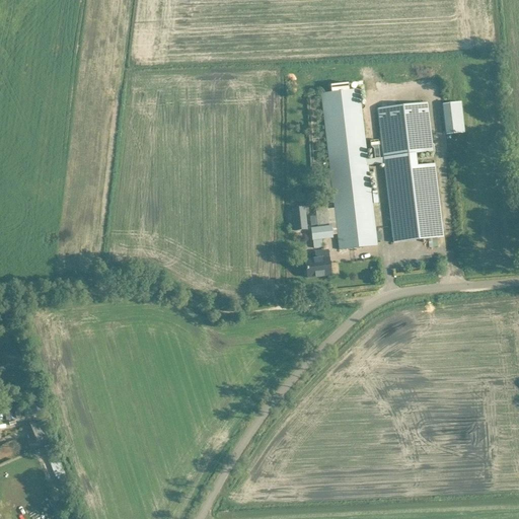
[(376,235),(367,166),(383,164),(383,170),(391,244),(442,238),(434,164),(416,166),(415,153),(433,151),(427,102),(377,108),(382,157),(367,159),(358,89),(320,93),(329,169),(336,225),(338,240),(339,250),(377,245),(376,235)]
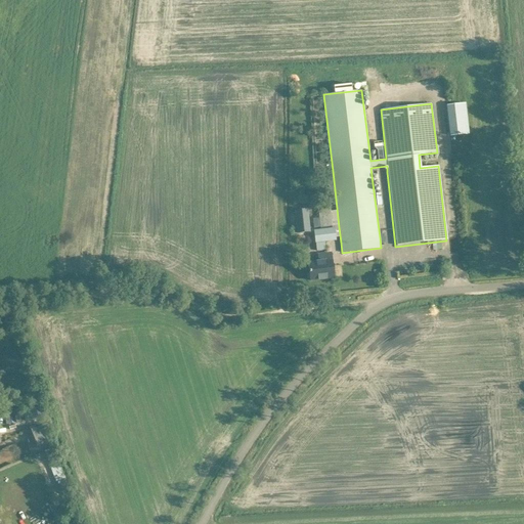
[(465,103),(446,105),(450,136),(469,134),(465,103)]
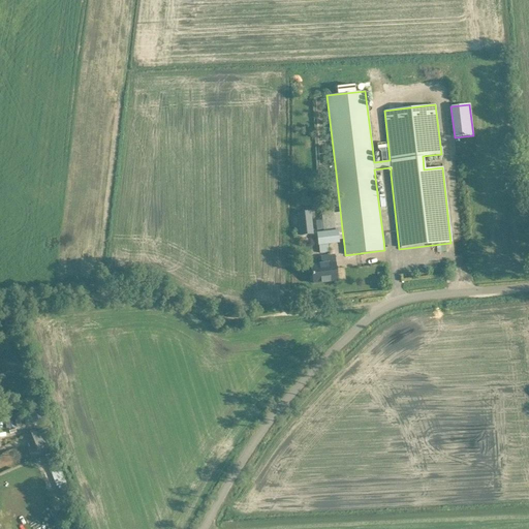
[(312,235),(310,219),(309,212),(298,213),(299,220),(300,236),(312,235)]
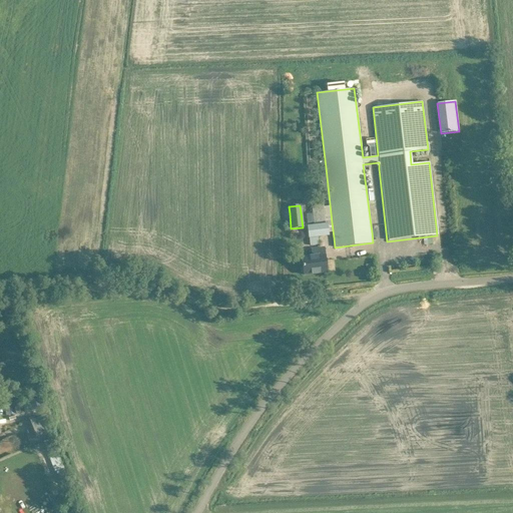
[(324,207),(314,208),(314,221),(325,220),(324,207)]
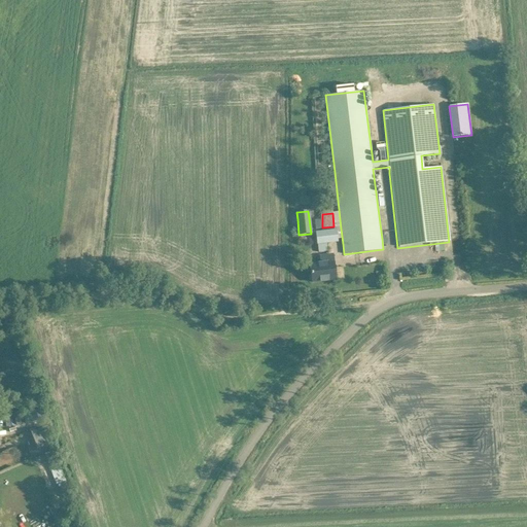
[(338,238),(337,229),(315,232),(316,244),(317,244),(317,248),(326,247),(326,243),(338,242),(338,238)]
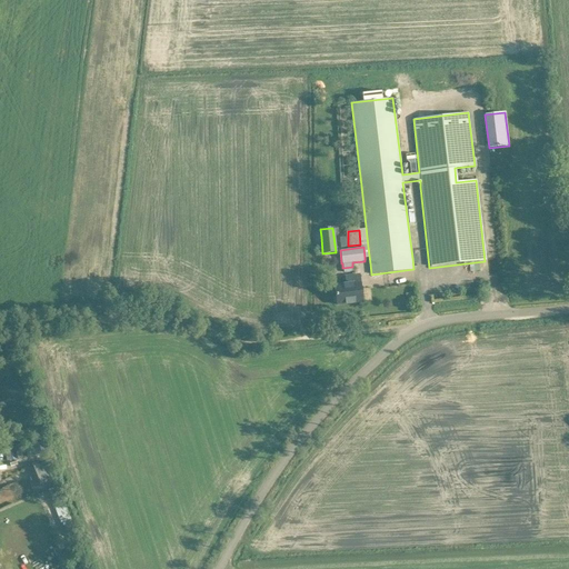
[(346,285),(335,286),(337,305),(362,301),(359,276),(345,277),(346,285)]
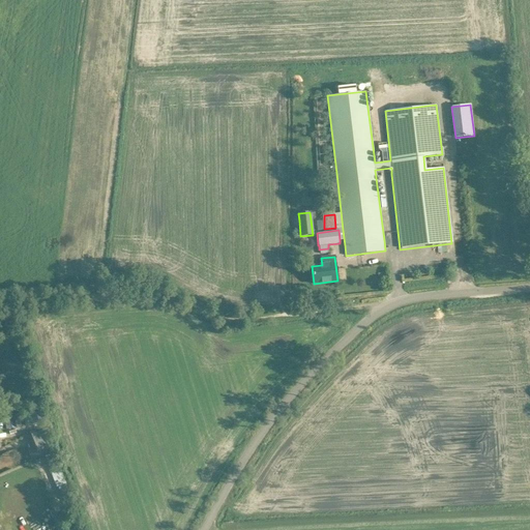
[(4,324),(0,333),(0,342),(7,346),(15,329),(4,324)]
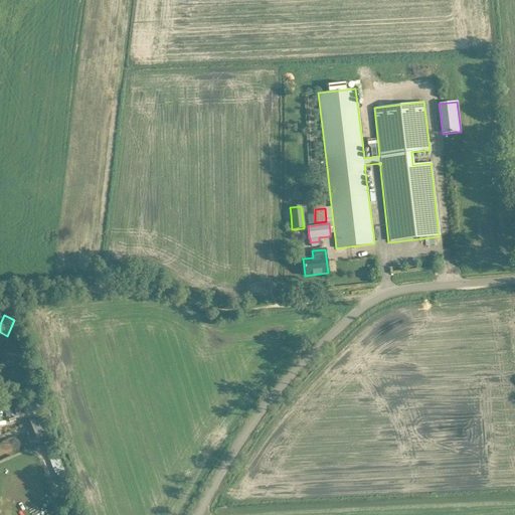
[(0,390),(0,395),(17,399),(18,394),(0,390)]
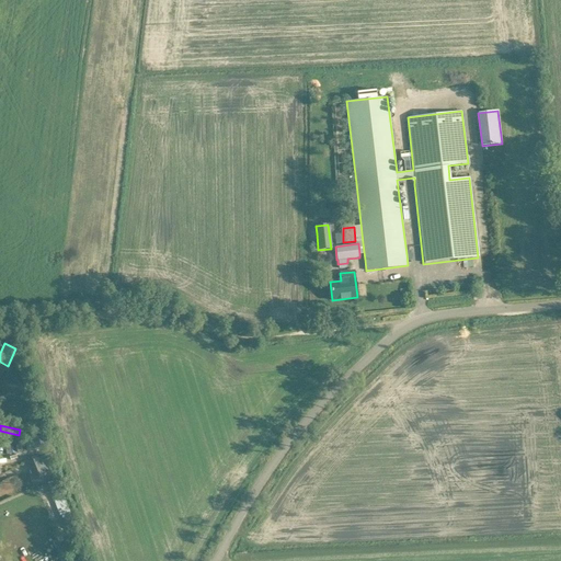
[(24,439),(26,449),(39,447),(37,437),(24,439)]
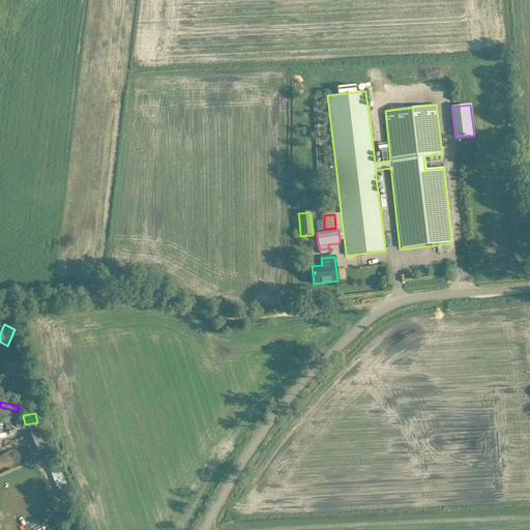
[(54,445),(48,428),(25,437),(31,453),(54,445)]
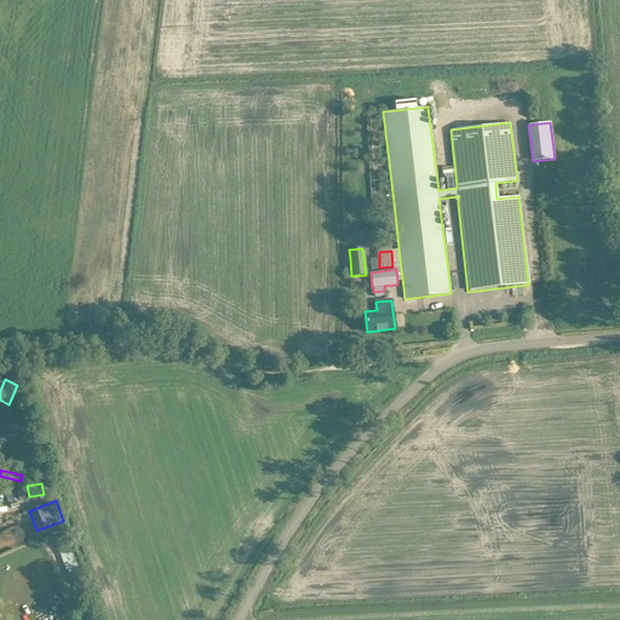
[(51,534),(58,551),(65,549),(58,530),(51,534)]
